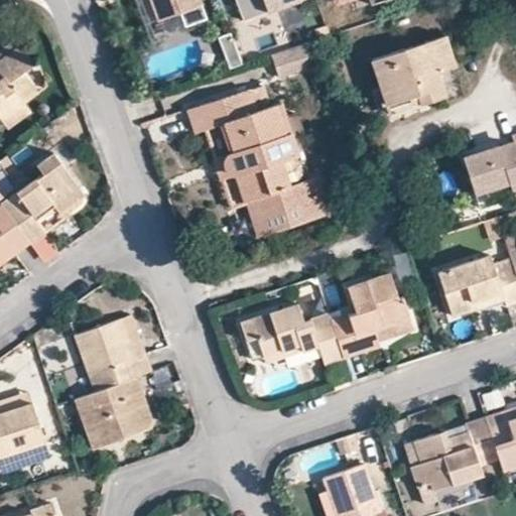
[(179,10),(200,3),(198,0),(151,0),(157,18),(179,10)]
